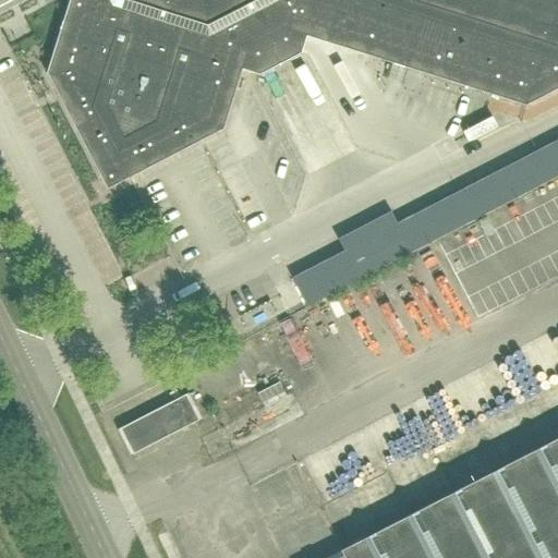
[(557,0),(69,0),(46,74),(106,191),(225,131),(244,70),(261,75),(303,53),(307,38),(526,106),(557,88),(557,0)]
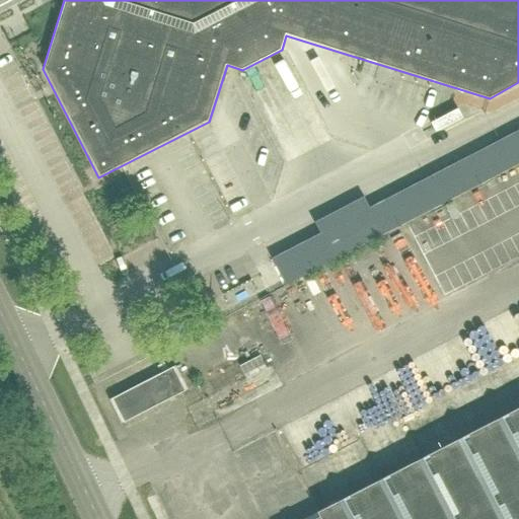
[(315,225),(321,236),(273,262),(286,287),(518,163),(518,131),(371,210),(365,199),(315,225)]
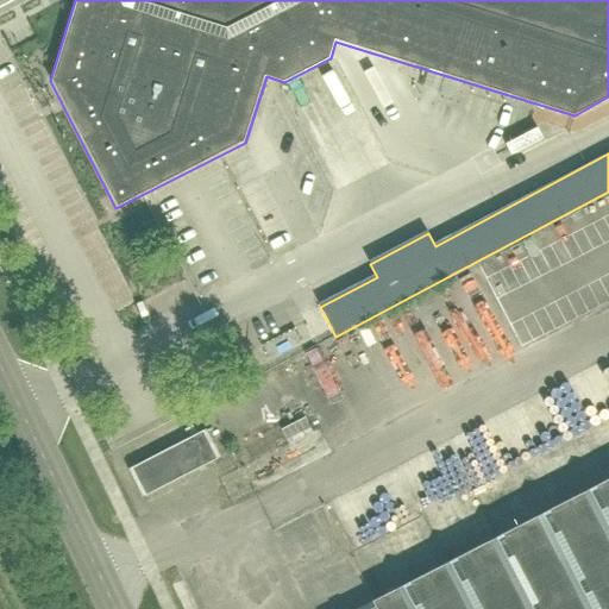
[(311,295),(300,301),(309,321),(320,316),(311,295)]
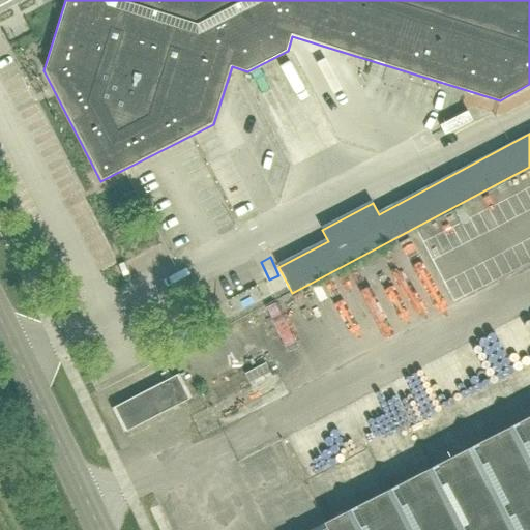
[(212,294),(213,304),(230,304),(230,294),(212,294)]
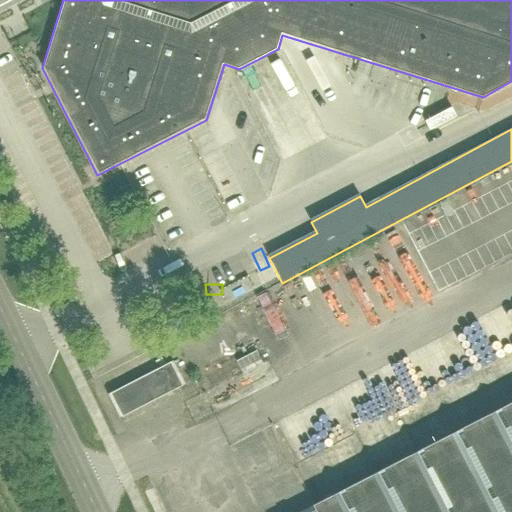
[(185,384),(173,361),(156,370),(168,392),(185,384)]
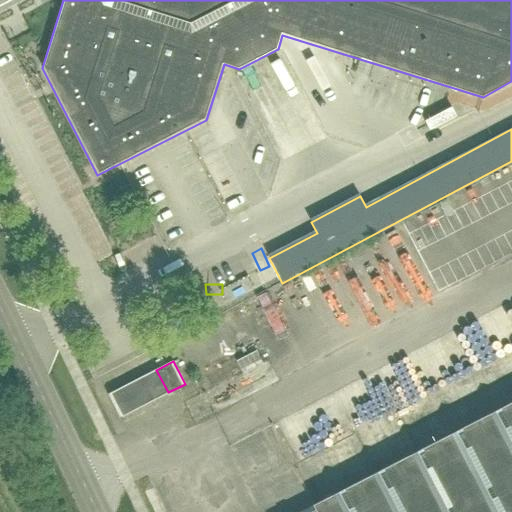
[(511,511),(511,402),(315,504),(299,511),(511,511)]
